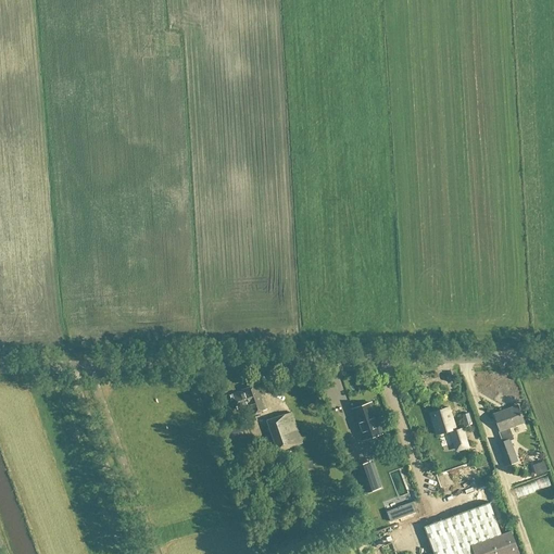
[(234,394),(239,410),(249,405),(252,414),(267,408),(259,383),(242,389),(243,390),(234,394)]
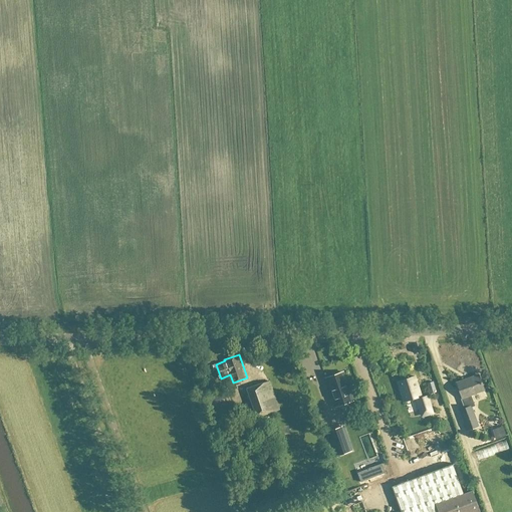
[(353,400),(344,371),(327,377),(337,406),(353,400)]
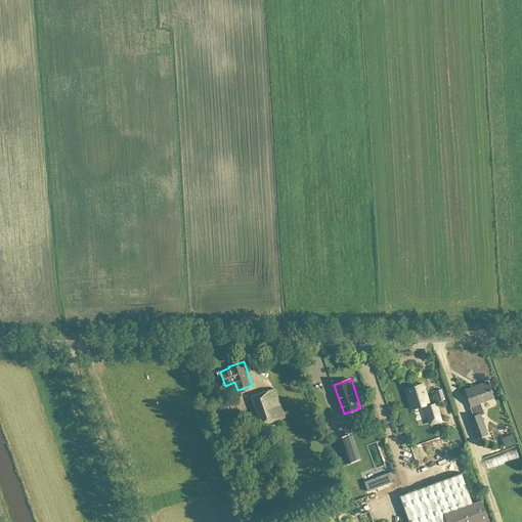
[(488,434),(481,414),(483,412),(480,402),(494,397),(488,382),(466,390),(472,405),(475,416),(469,418),(476,438),(488,434)]
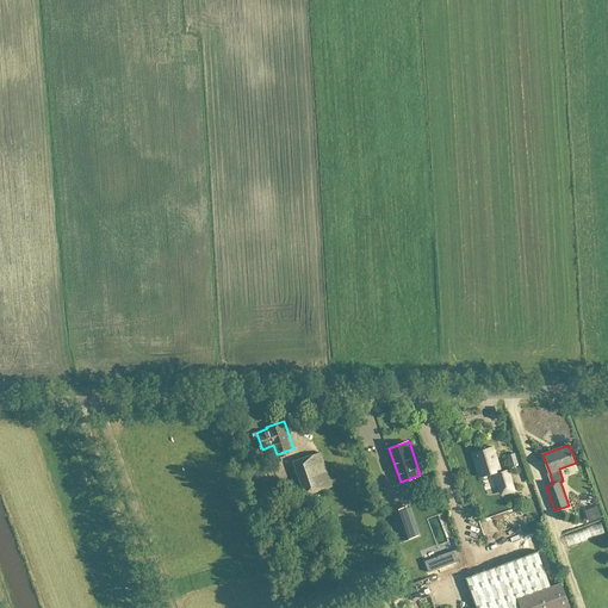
[(501,471),(494,446),(473,452),(481,477),(495,472),(500,489),(513,485),(508,470),(501,471)]
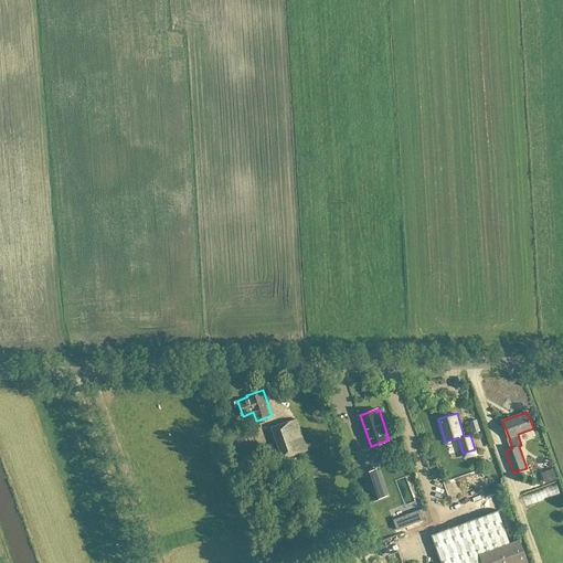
[(296,418),(275,426),(280,441),(277,442),(284,458),(307,449),(296,418)]
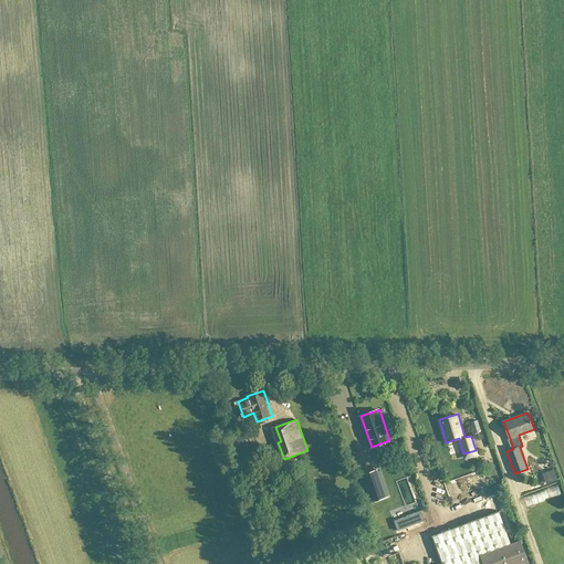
[(249,427),(221,436),(225,446),(252,436),(249,427)]
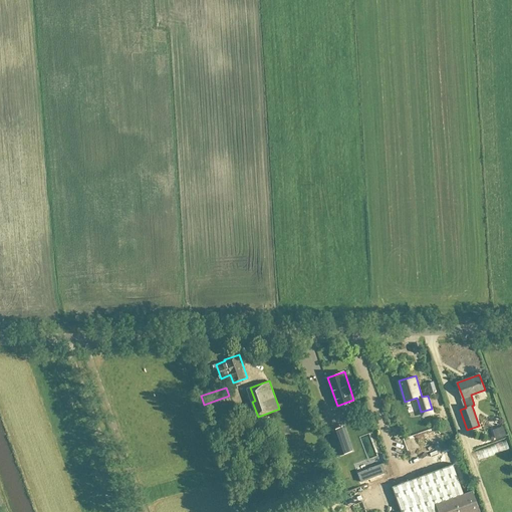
[(337,455),(352,450),(344,426),(329,431),(337,455)]
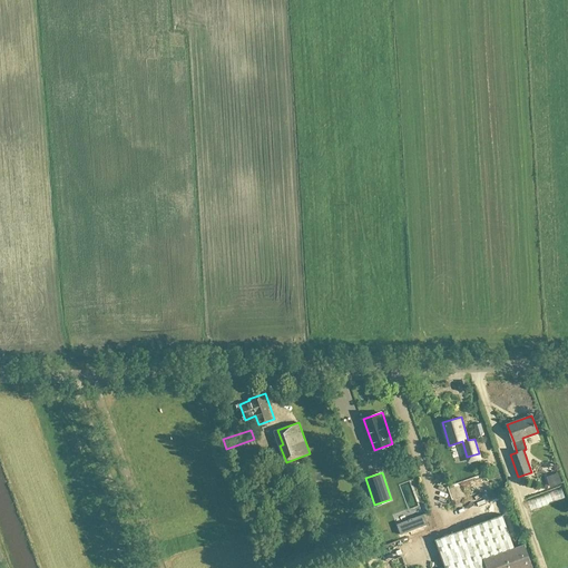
[(555,489),(525,495),(526,502),(556,498),(555,489)]
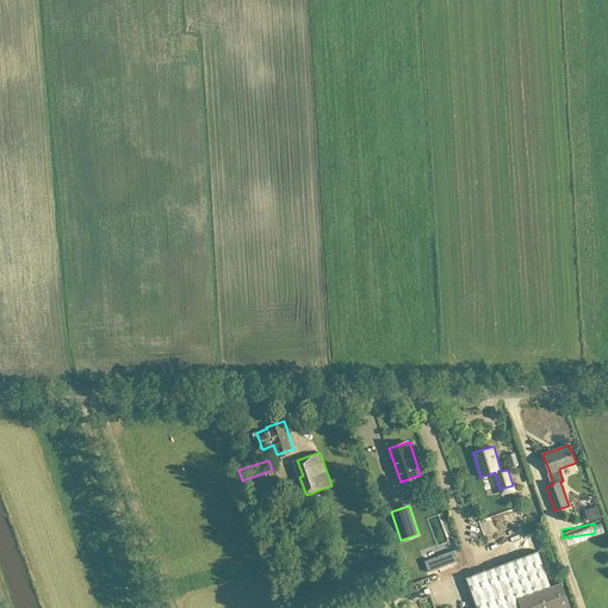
[(459,559),(454,547),(426,559),(429,570),(459,559)]
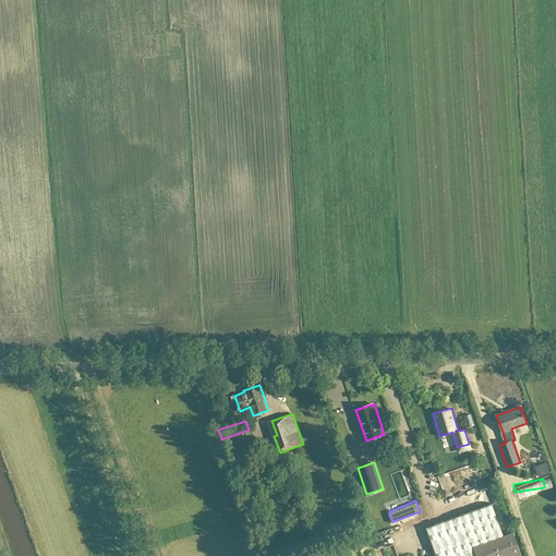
[(437,555),(334,555),(334,554),(326,555),(522,555),(514,532),(504,535),(493,505),(427,528),(437,555)]
